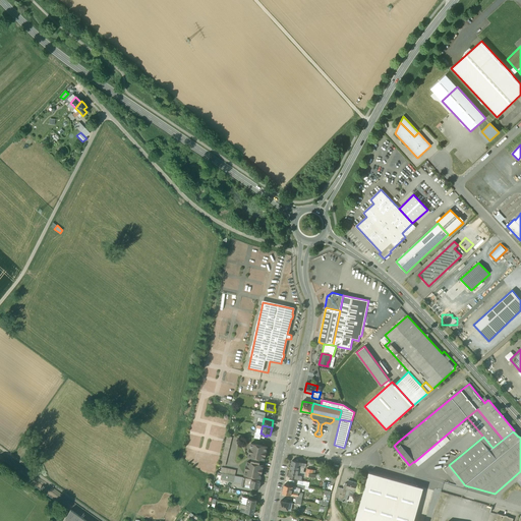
[(227,436),(220,464),(226,465),(233,438),(227,436)]
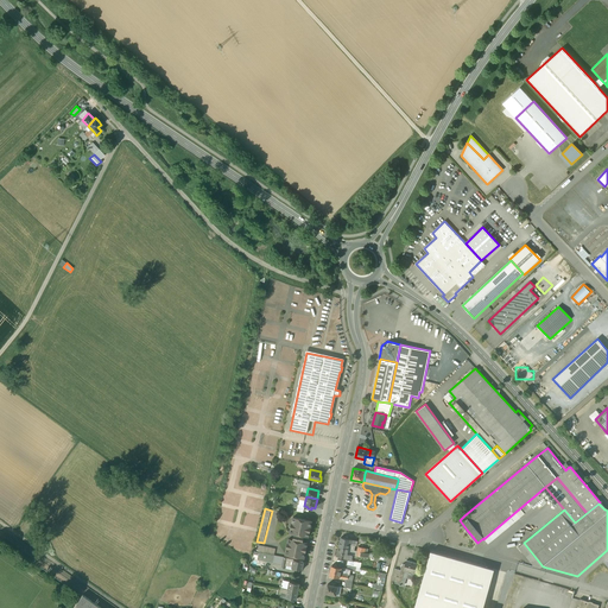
[(515,512),(483,539),(489,545),(520,518),(515,512)]
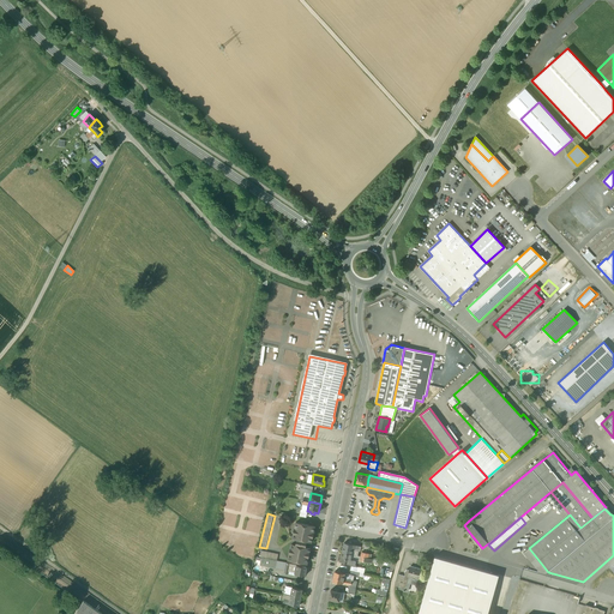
[(296,545),(292,543),(290,548),(292,548),(290,553),(289,553),(288,559),(308,564),(308,557),(307,557),(308,552),(309,552),(311,548),(306,547),(307,541),(312,541),(312,537),(311,537),(312,533),(313,533),(314,527),(296,522),(295,528),(296,529),(295,534),(294,533),(293,537),(298,539),(296,545)]
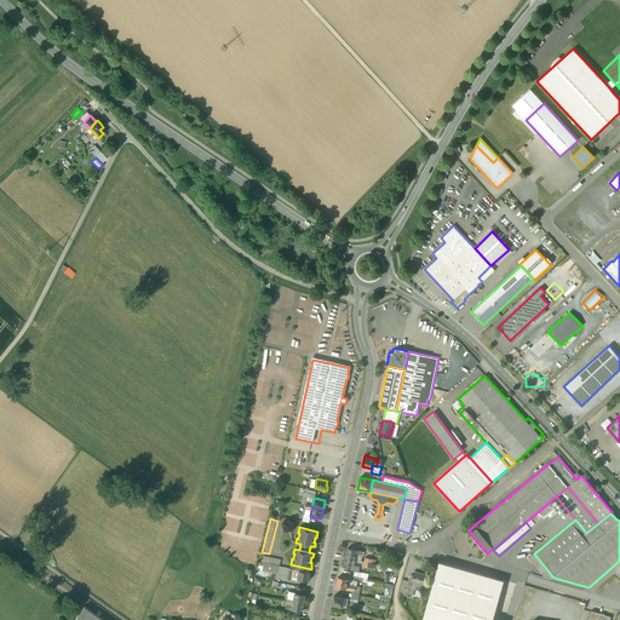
[(360,551),(348,549),(345,558),(355,560),(356,555),(357,554),(359,554),(360,551)]
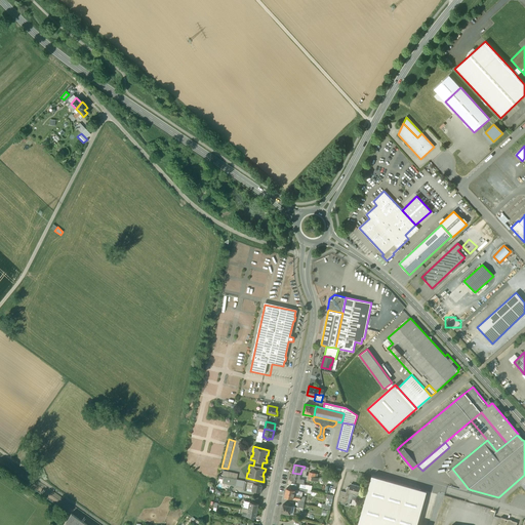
[(238,475),(224,471),(223,476),(224,477),(237,480),(238,475)]
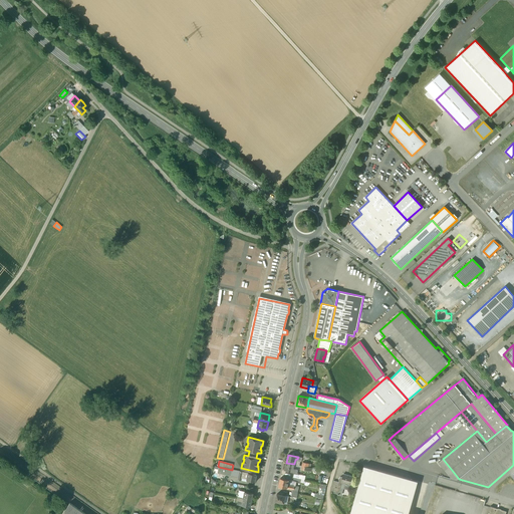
[(294,464),(286,463),(285,470),(295,473),(295,470),(293,470),(294,468),(294,464)]
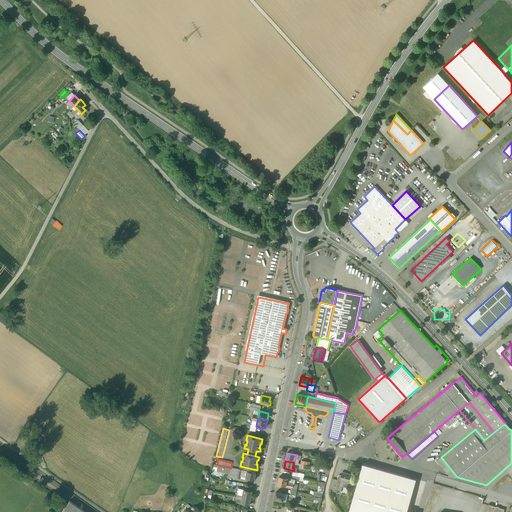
[(416,479),(362,464),(348,511),(407,511),(416,479)]
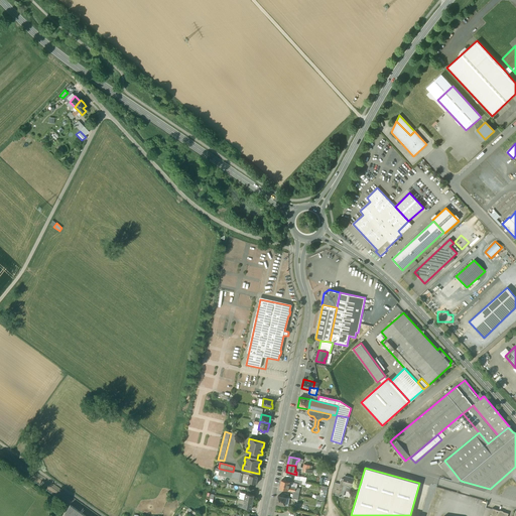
[(233,472),(220,469),(219,475),(220,476),(231,478),(233,472)]
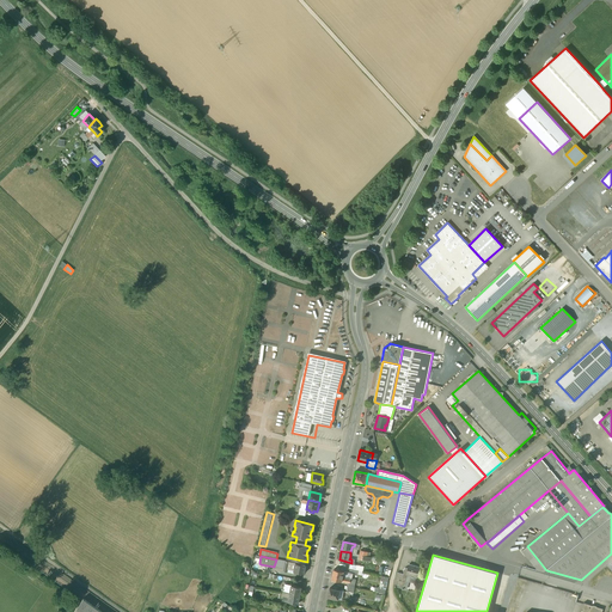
[(285,561),(276,560),(274,567),(283,569),(285,561)]
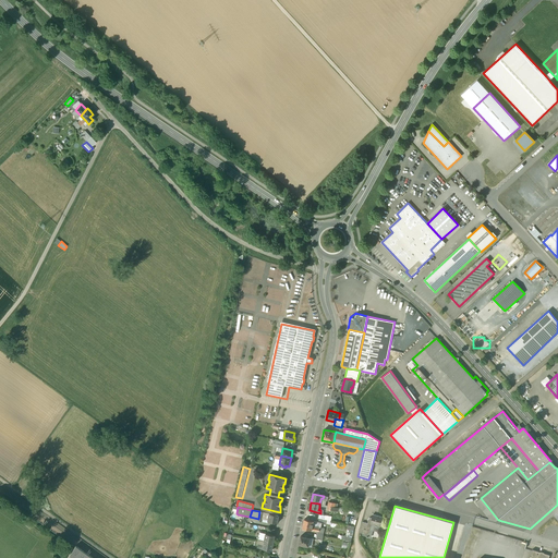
[(279,516),(269,513),(268,521),(277,523),(279,516)]
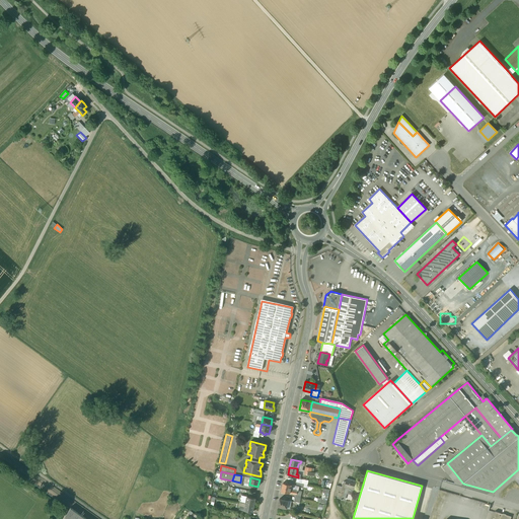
[(342,487),(340,497),(338,496),(337,498),(344,500),(346,492),(350,493),(351,490),(354,491),(357,482),(347,478),(346,483),(344,482),(342,487)]
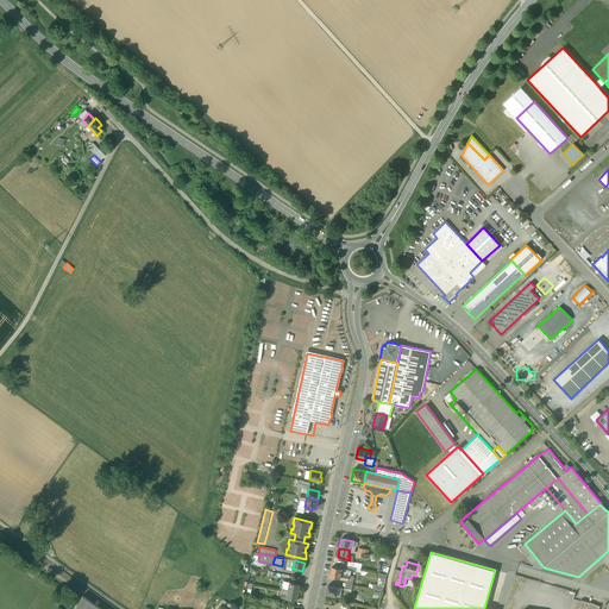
[(343,569),(332,566),(331,576),(340,578),(341,575),(343,569)]
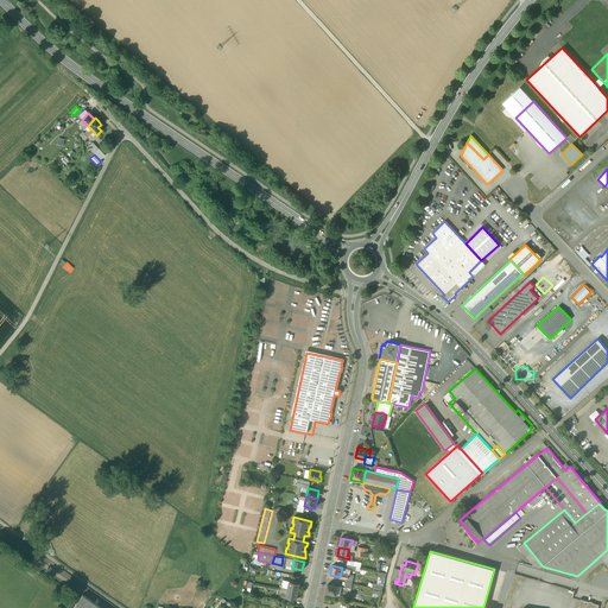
[(299,583),(290,581),(287,590),(298,591),(299,583)]
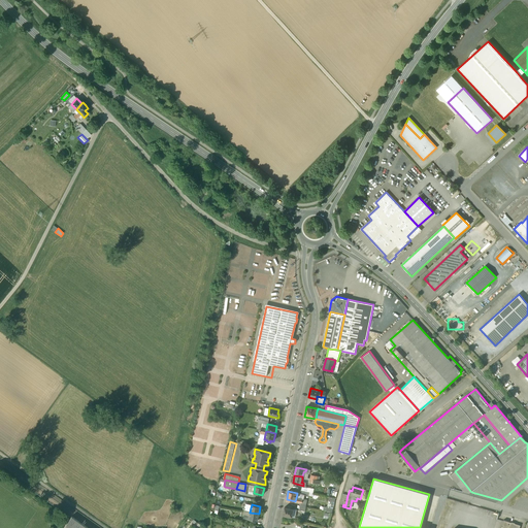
[(294,509),(285,507),(283,516),(292,518),(293,513),(294,509)]
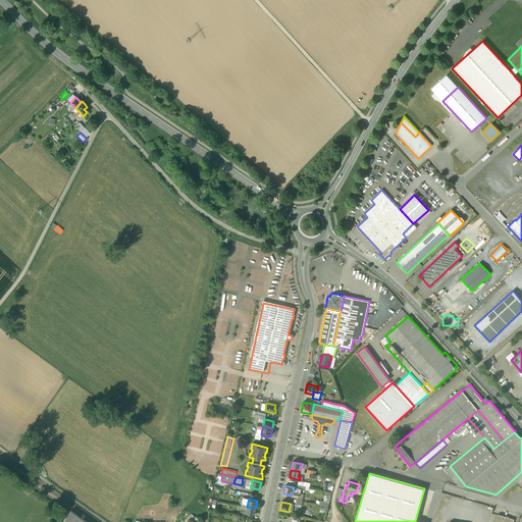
[(256,508),(247,507),(247,510),(242,509),(241,512),(254,515),(256,508)]
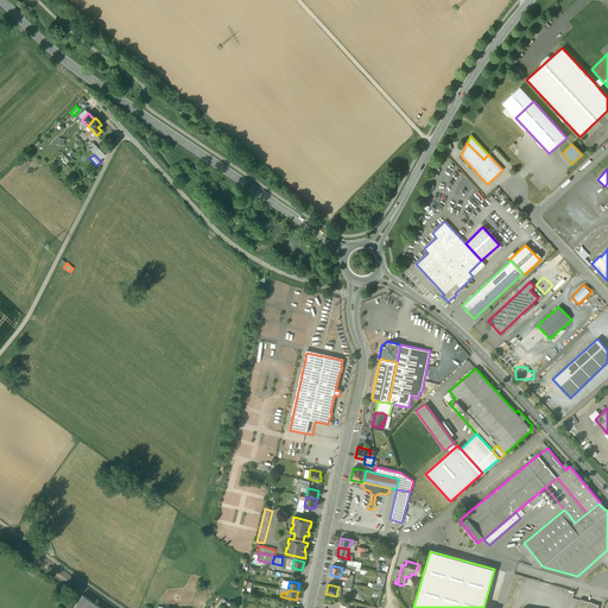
[(100,607),(82,595),(73,607),(100,607)]
